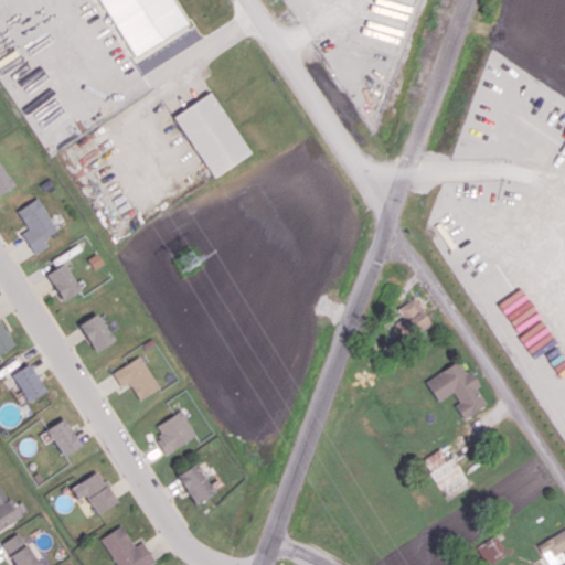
[(184,25),(169,0),(97,0),(130,56),(184,25)]
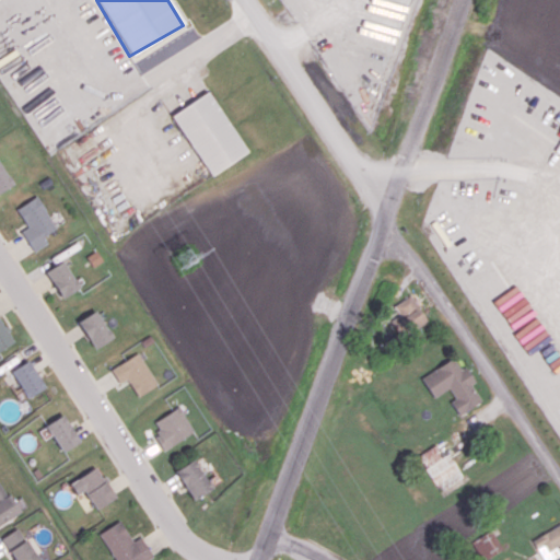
[(247,152),(209,91),(172,114),(209,175),(247,152)]
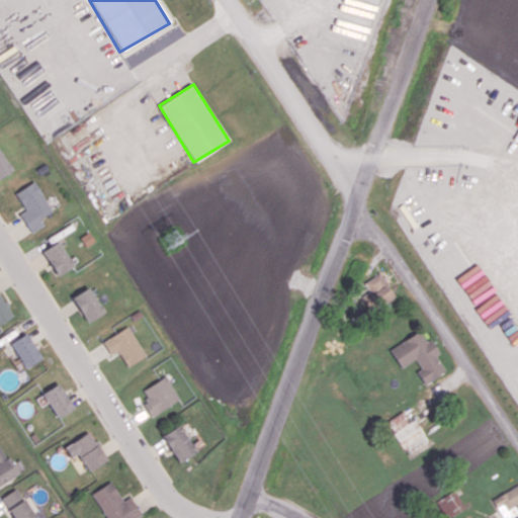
[(0,177),(12,170),(0,150),(0,177)]
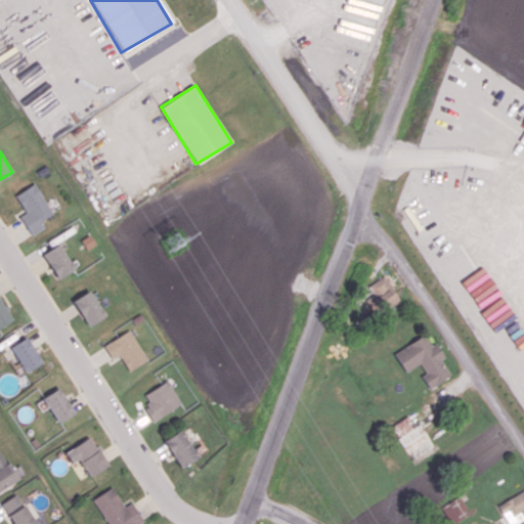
[(19,215),(31,235),(44,227),(40,220),(52,213),(35,183),(15,194),(26,212),(19,215)]
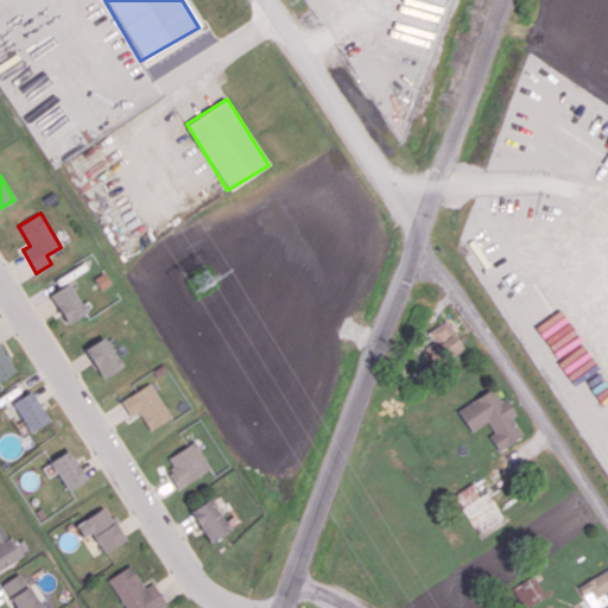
[(87,311),(69,282),(49,293),(67,323),(87,311)]
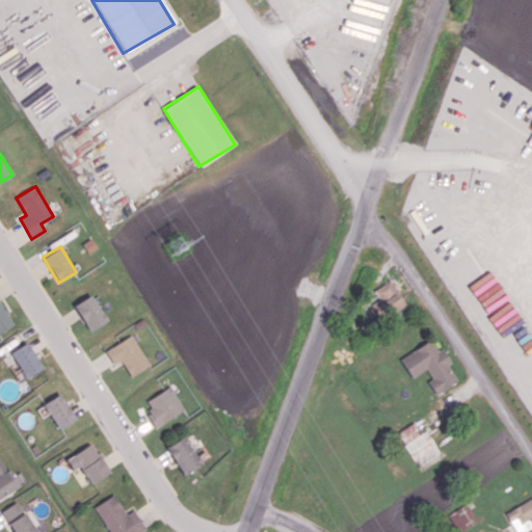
[(381,320),(406,303),(390,280),(374,291),(380,299),(372,306),(381,320)]
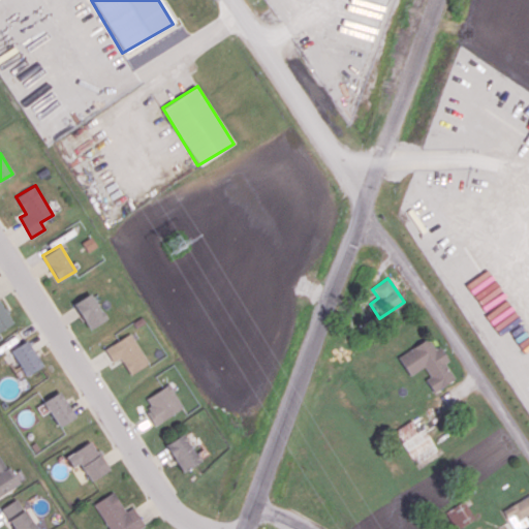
[(106,318),(90,292),(73,303),(89,330),(106,318)]
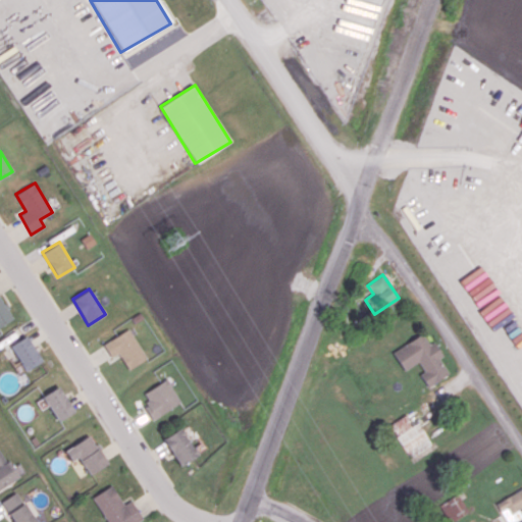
[(0,325),(12,318),(0,299),(0,325)]
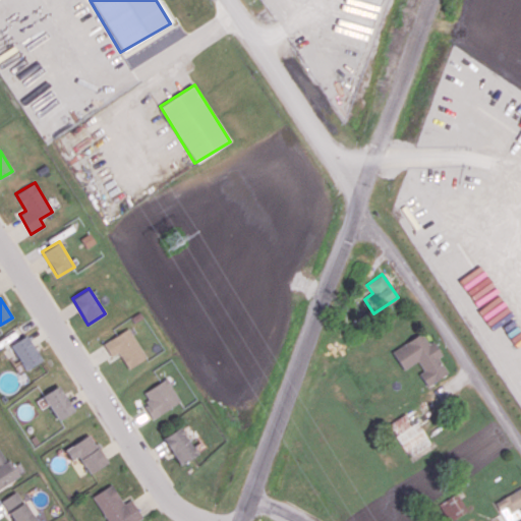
[(127,368),(146,359),(130,328),(103,342),(110,356),(119,352),(127,368)]
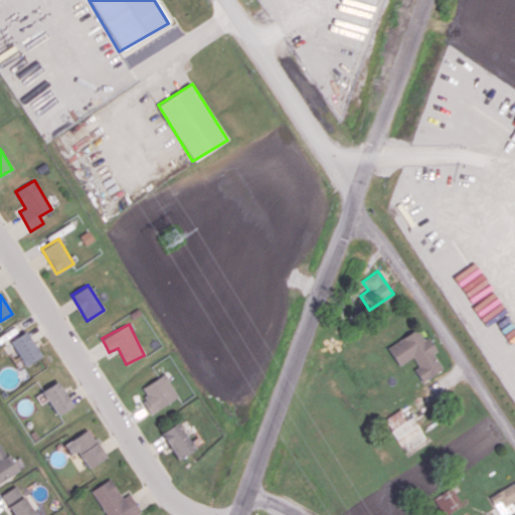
[(387,347),(398,365),(412,357),(418,365),(413,368),(421,381),(443,368),(433,352),(437,350),(428,337),(423,339),(416,329),(387,347)]
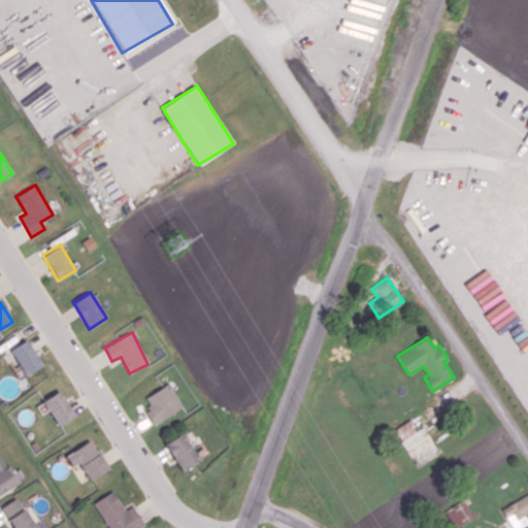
[(24,374),(41,366),(29,339),(10,348),(24,374)]
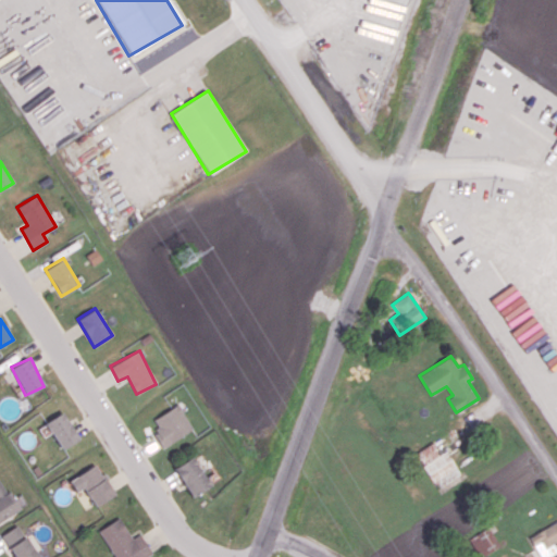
[(150,420),(163,445),(193,431),(180,405),(150,420)]
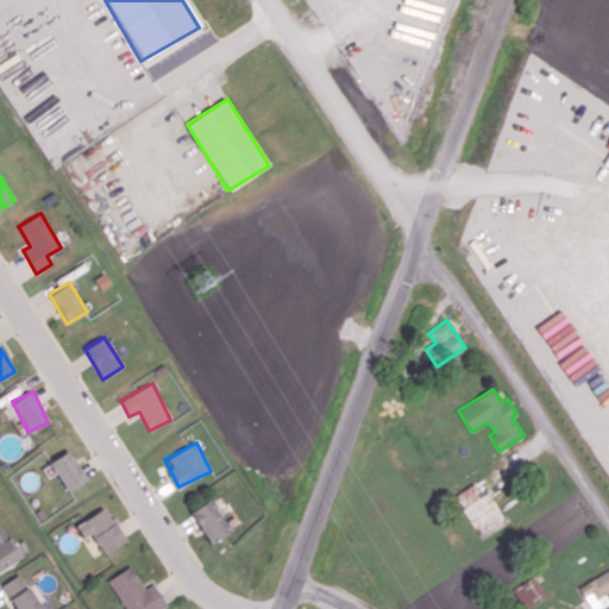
[(86,482),(70,451),(50,460),(64,491),(86,482)]
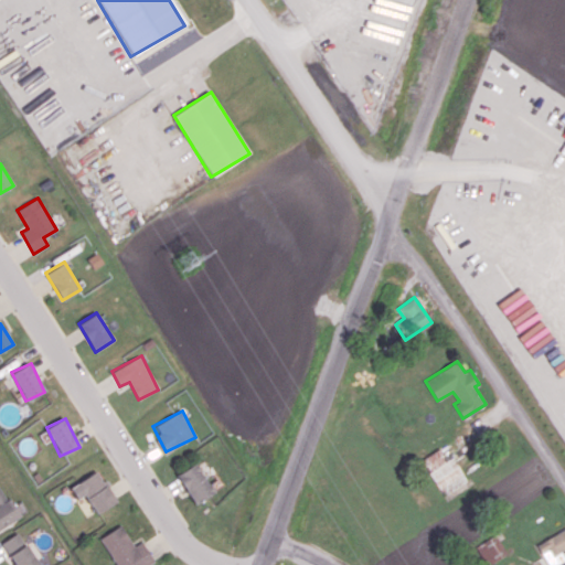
[(422,460),(444,496),(468,481),(452,457),(447,461),(439,449),(422,460)]
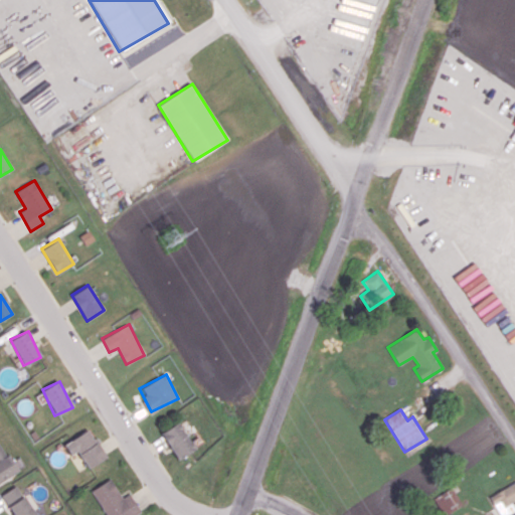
[(195,449),(179,421),(161,432),(177,459),(195,449)]
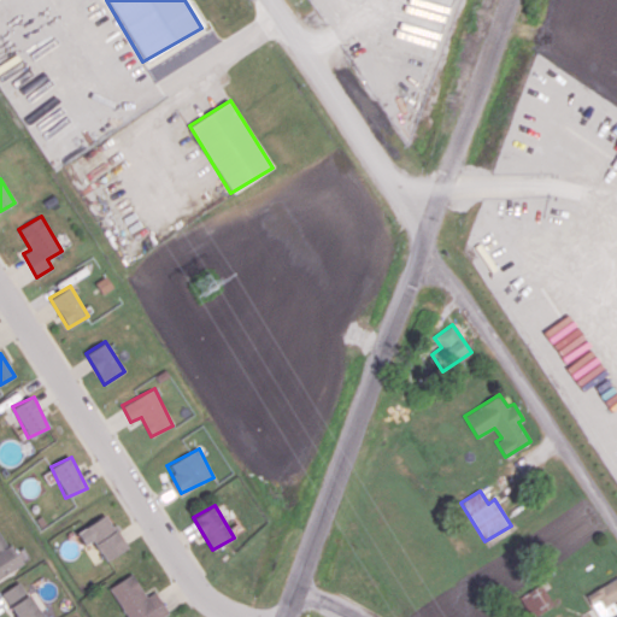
[(127,547),(106,513),(76,532),(84,545),(92,540),(105,560),(127,547)]
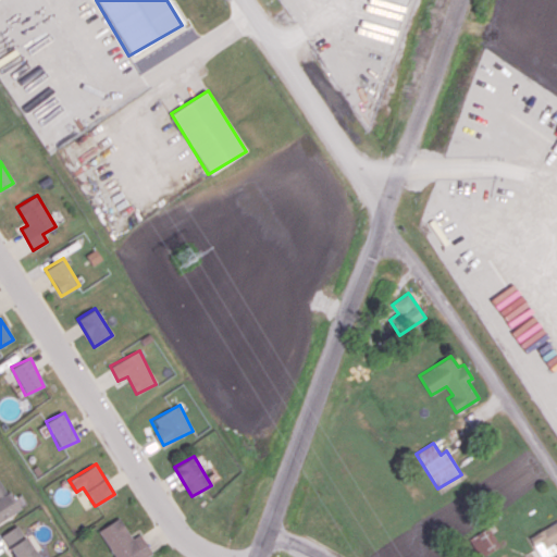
[(0,521),(20,509),(0,478),(0,521)]
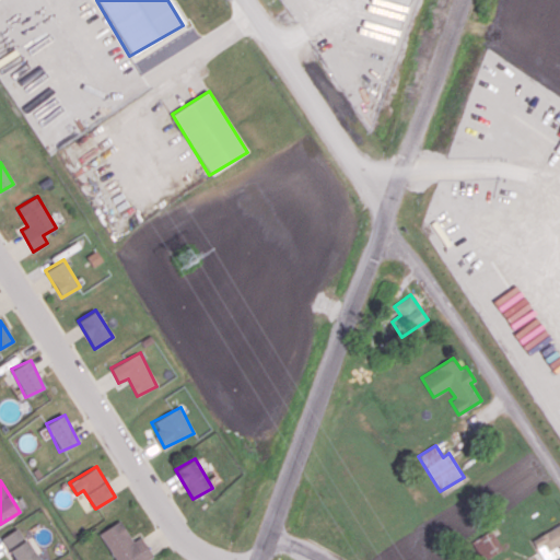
[(132,541),(119,520),(98,533),(115,559),(133,559),(136,559),(147,559),(153,557),(140,536),(132,541)]
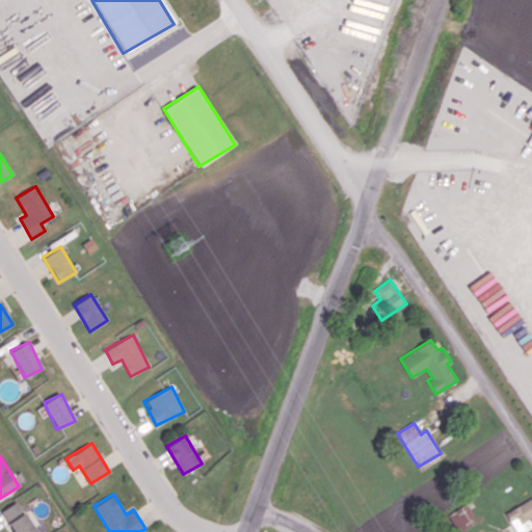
[(531,531),(531,525),(528,519),(531,516),(531,497),(505,513),(514,531),(531,531)]
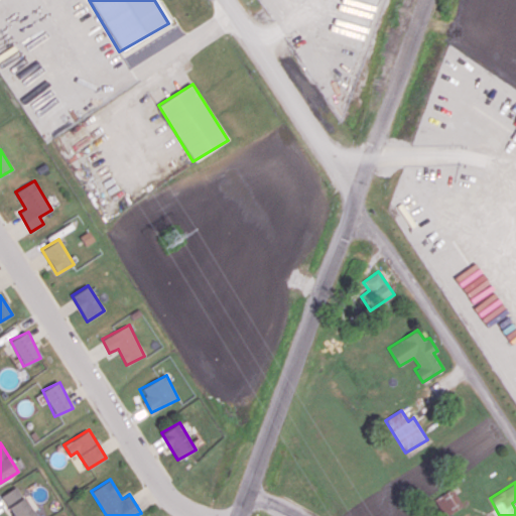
[(35,515),(17,486),(1,495),(13,515),(35,515)]
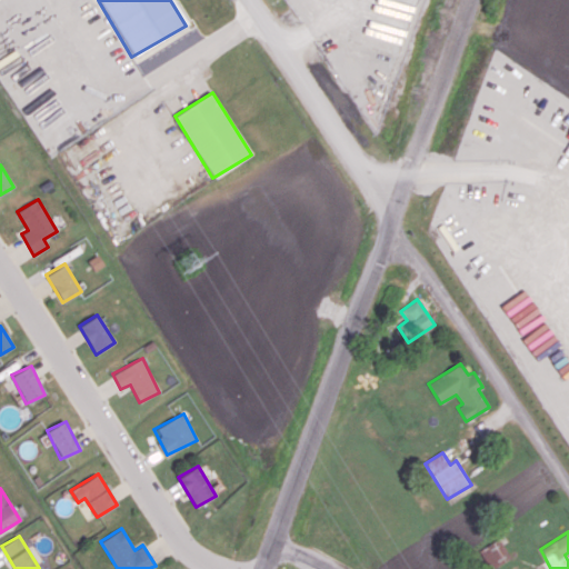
[(492,568),(511,558),(499,538),(479,550),(489,568),(492,568)]
